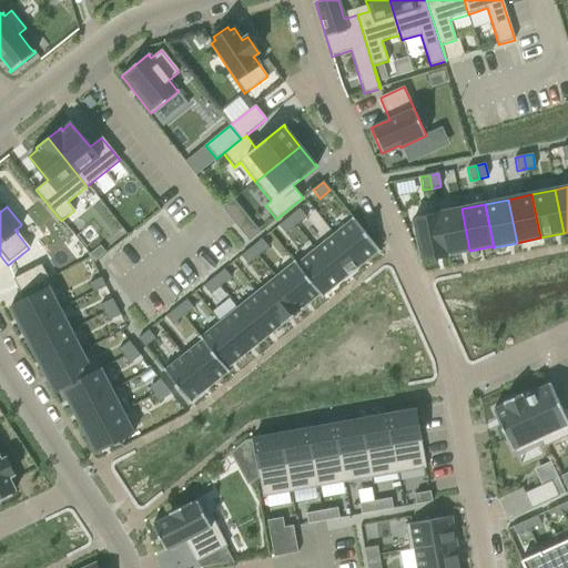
[(298,209),(288,217),(295,226),(306,217),(298,209)]
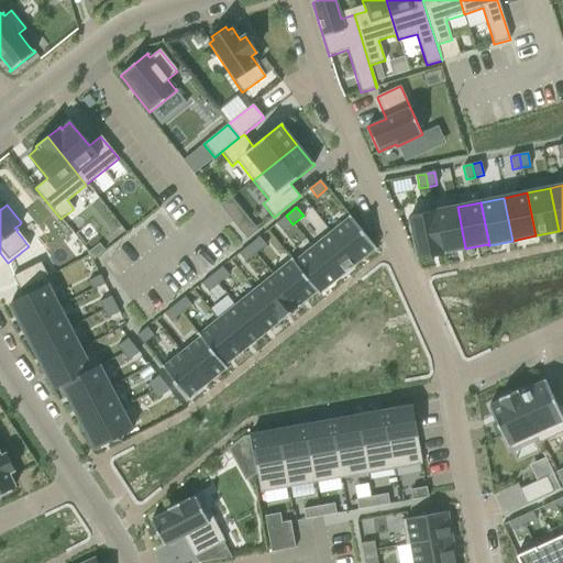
[(457,207),(433,212),(442,255),(444,255),(443,253),(465,249),(457,207)]
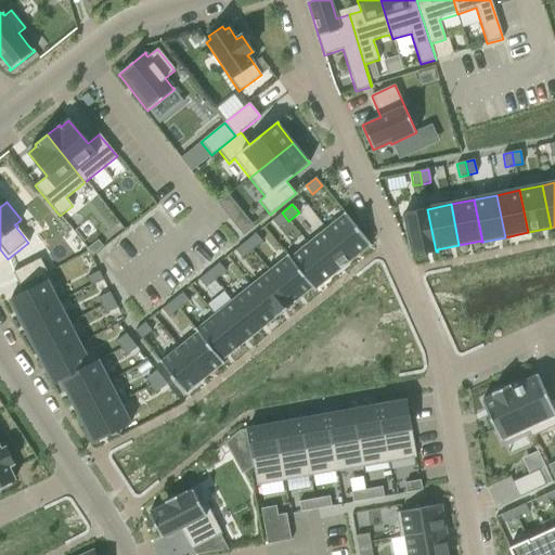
[(237,208),(227,217),(234,227),(245,218),(237,208)]
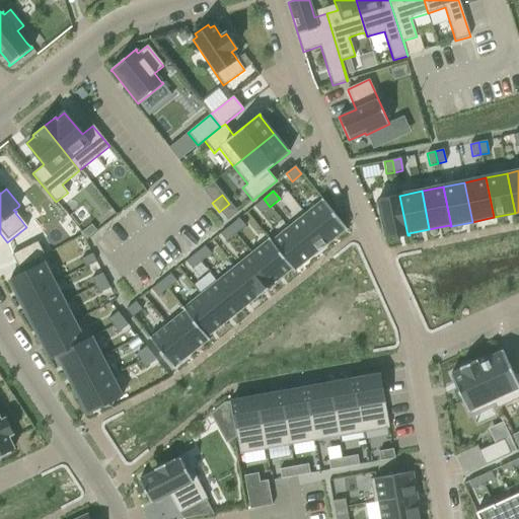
[(399,196),(377,200),(385,239),(408,235),(399,196)]
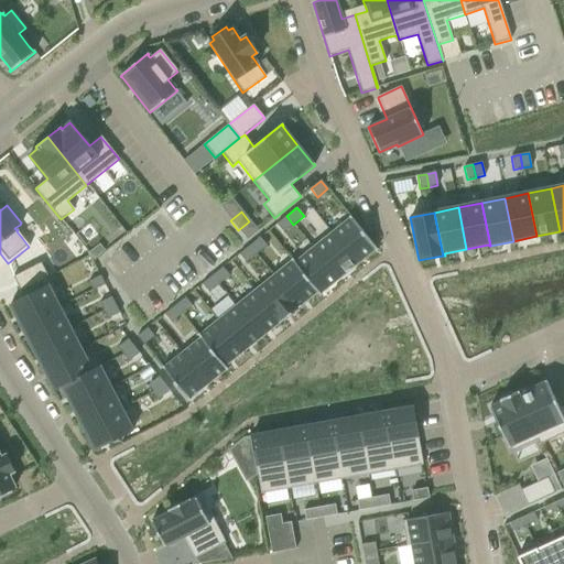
[(286,216),(277,224),(283,232),(293,225),(286,216)]
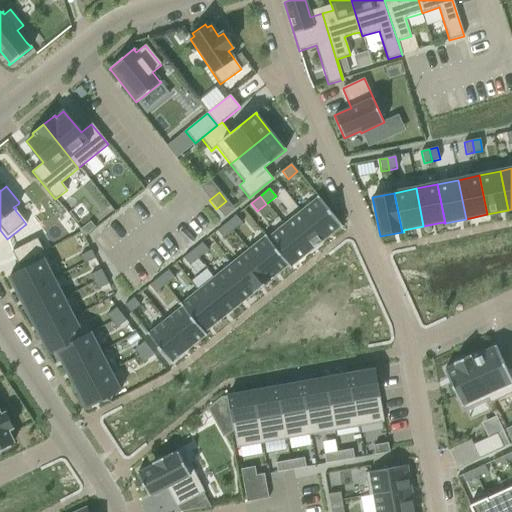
[(317,199),(301,212),(323,240),(340,227),(340,228),(342,227),(318,197),(316,198),(317,199)]
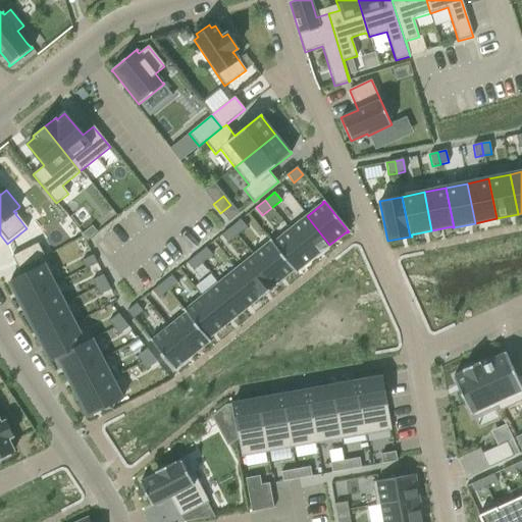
[(307,216),(290,229),(313,259),(329,245),(307,216)]
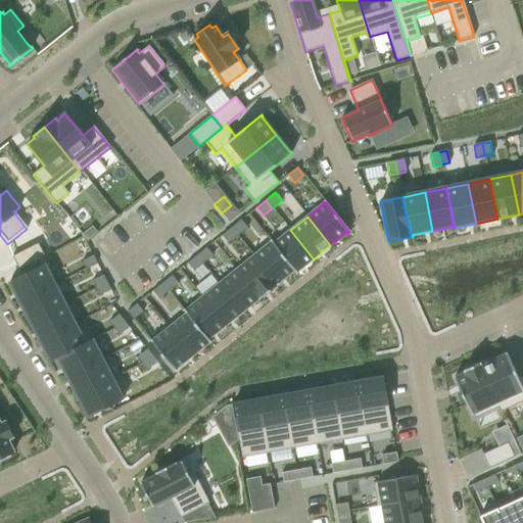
[(240,221),(231,228),(237,236),(247,229),(240,221)]
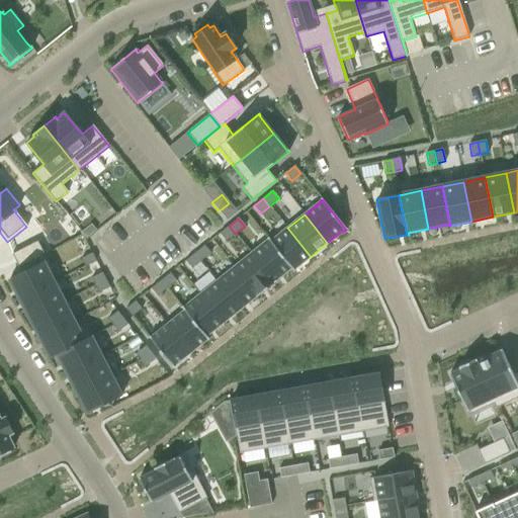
[(90,225),(81,232),(86,238),(95,231),(90,225)]
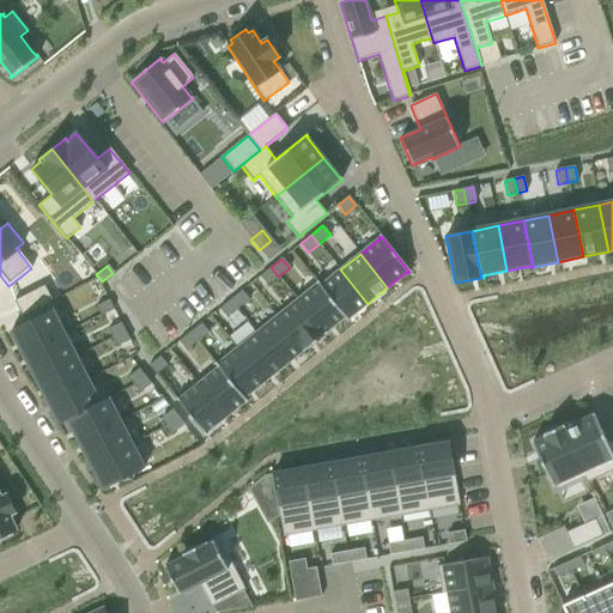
[(271,267),(260,277),(267,286),(278,277),(271,267)]
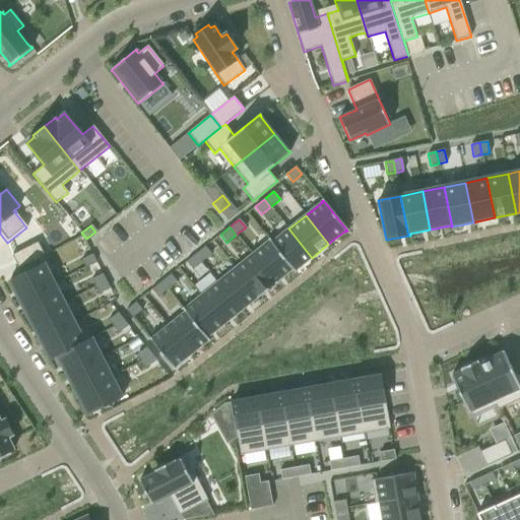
[(269,240),(268,240),(295,272),(296,271),(295,271),(312,258),(288,229),(271,242),(269,240)]
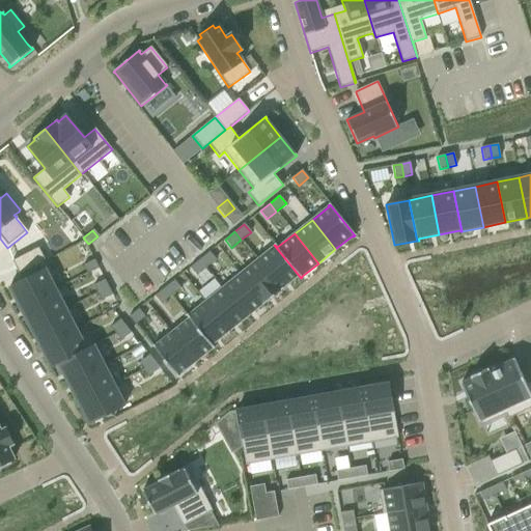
[(274,246),(257,259),(281,290),(282,289),(282,288),(298,276),(300,279),(301,278),(274,245),(274,246)]
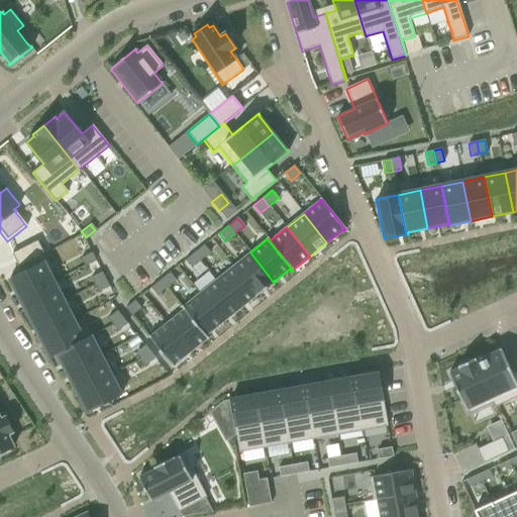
[(37,241),(12,254),(18,268),(27,263),(43,254),(37,241)]
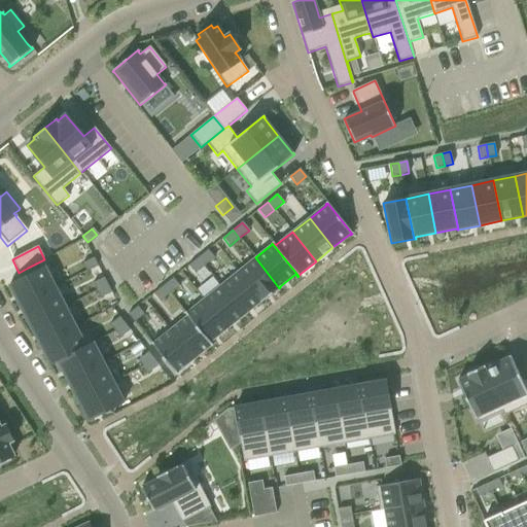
[(208,250),(198,257),(205,266),(214,258),(208,250)]
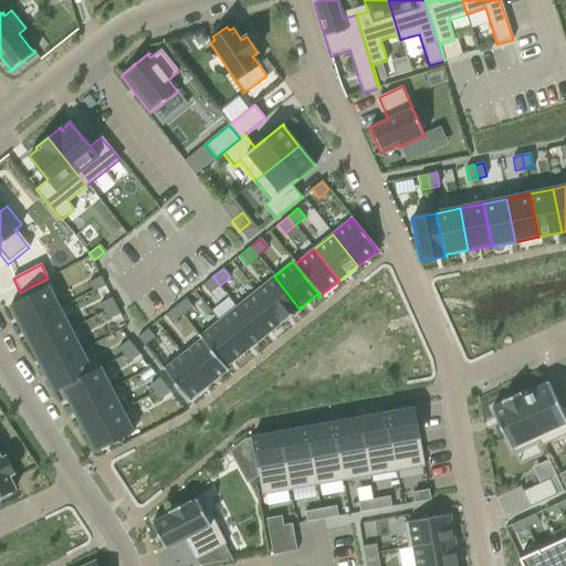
[(212,276),(202,285),(209,294),(220,285),(212,276)]
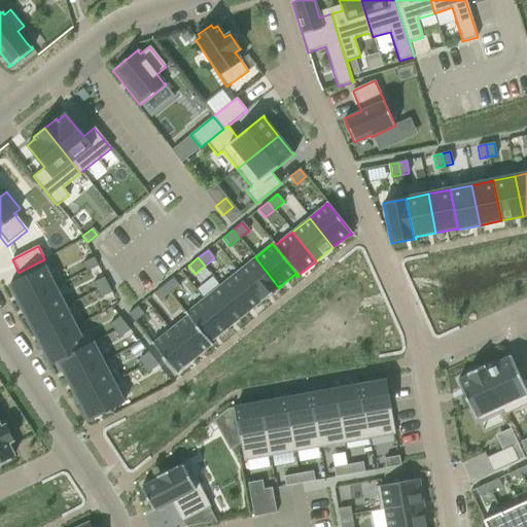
[(255,257),(238,272),(262,302),(279,288),(255,257)]
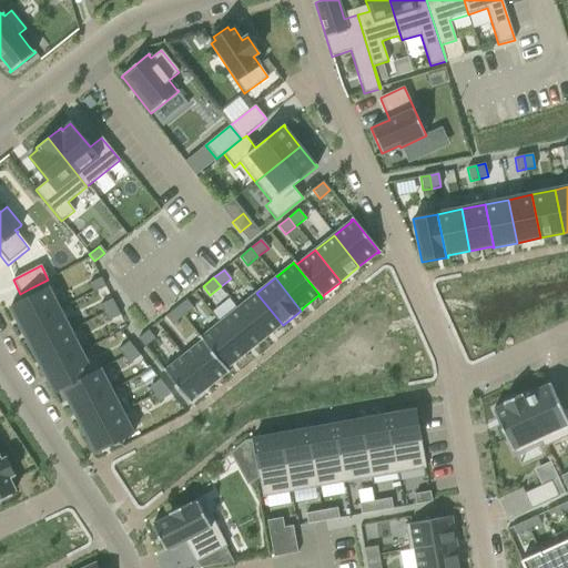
[(101,279),(89,284),(93,292),(104,286),(101,279)]
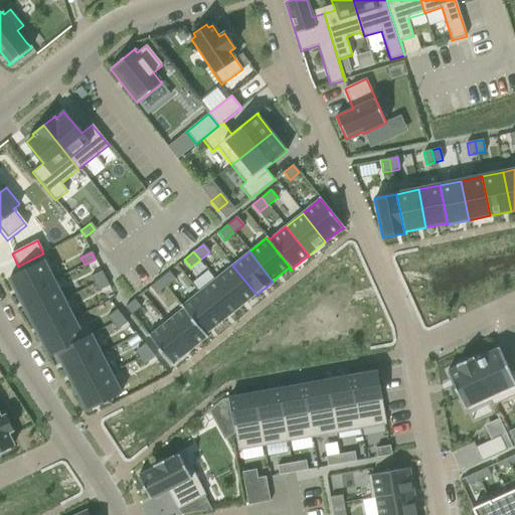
[(43,261),(9,279),(19,299),(53,281),(43,261)]
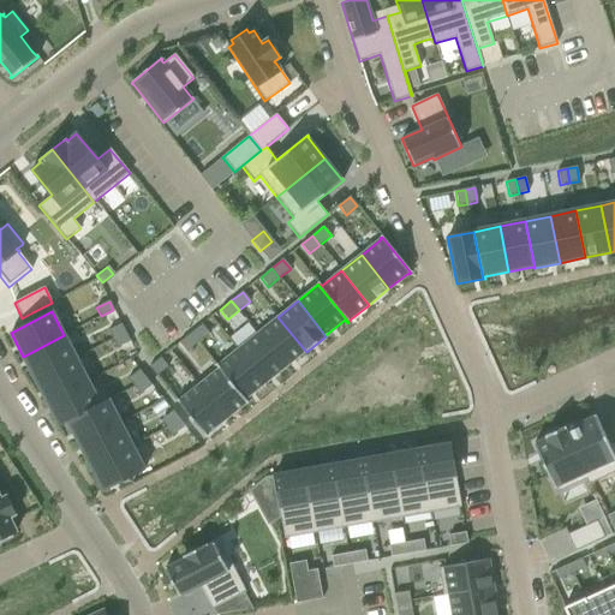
[(278,317),(257,333),(285,368),(304,352),(305,353),(306,352),(278,317)]
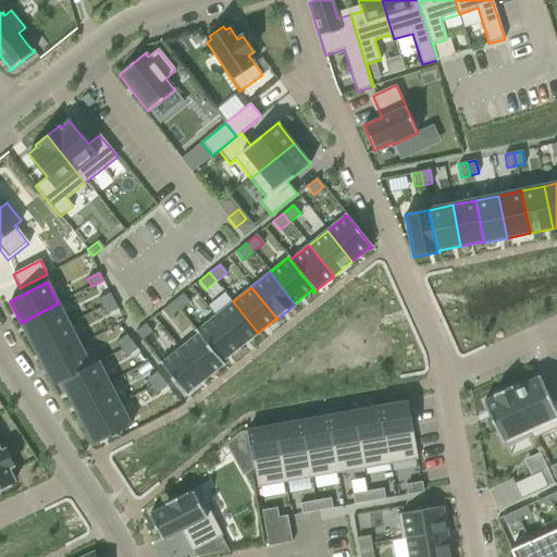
[(110,294),(98,299),(102,308),(113,301),(110,294)]
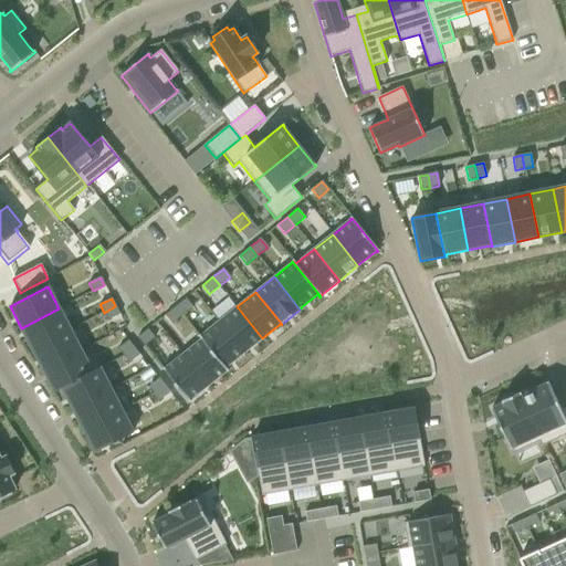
[(186,299),(175,307),(182,316),(192,307),(186,299)]
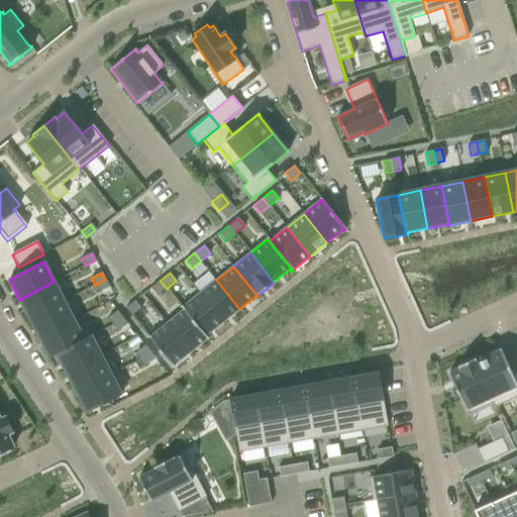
[(105,280),(95,286),(99,293),(109,287),(105,280)]
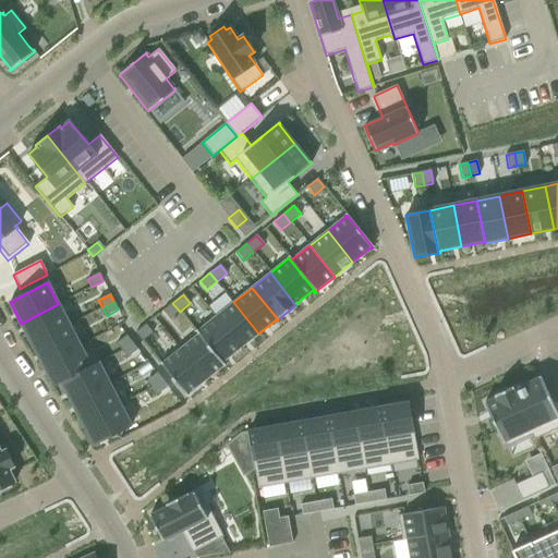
[(233,302),(215,317),(240,349),(258,334),(233,302)]
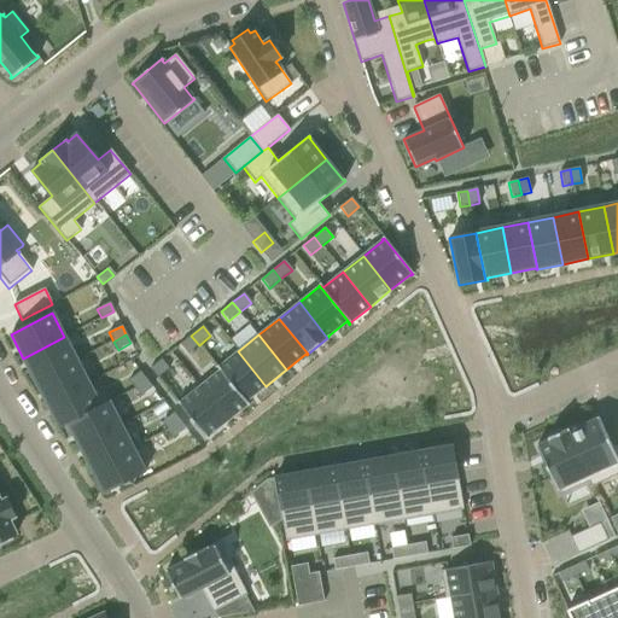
[(191,336),(180,344),(187,354),(199,345),(191,336)]
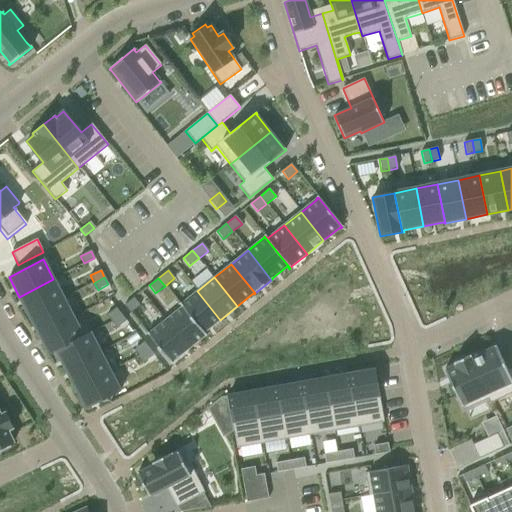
[(53,279),(19,297),(29,316),(63,298),(53,279)]
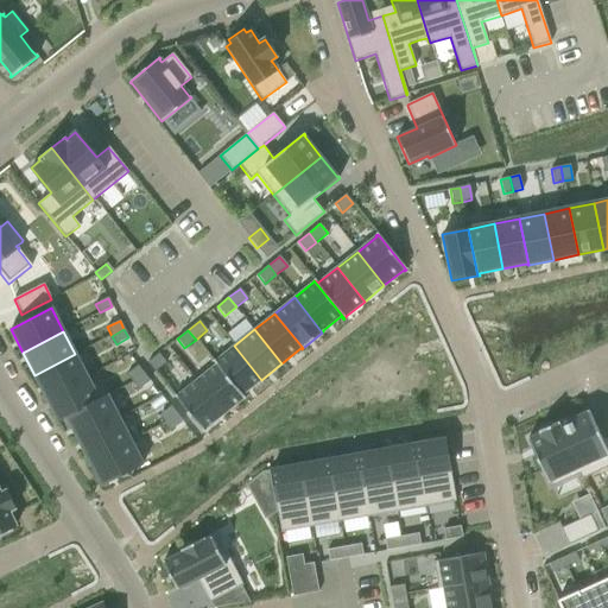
[(214,361),(245,399),(242,396),(261,380),(234,346),(215,361),(214,361)]
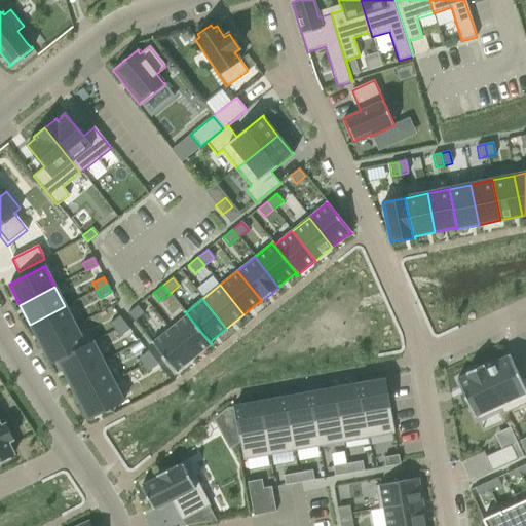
[(65,306),(30,325),(40,344),(75,327),(65,306)]
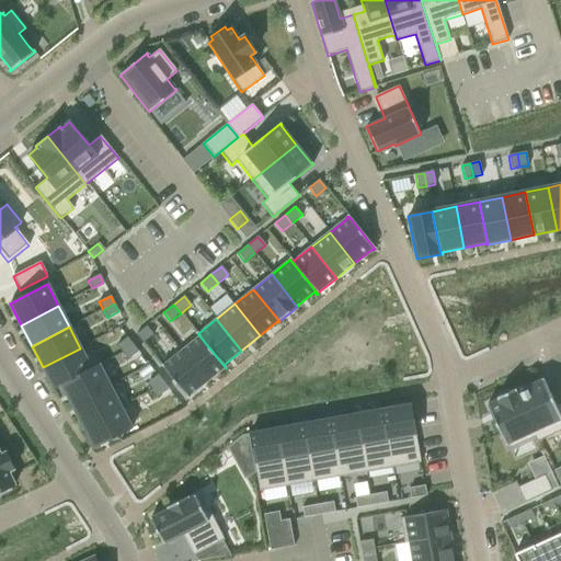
[(146,327),(136,334),(139,339),(142,343),(153,335),(146,327)]
